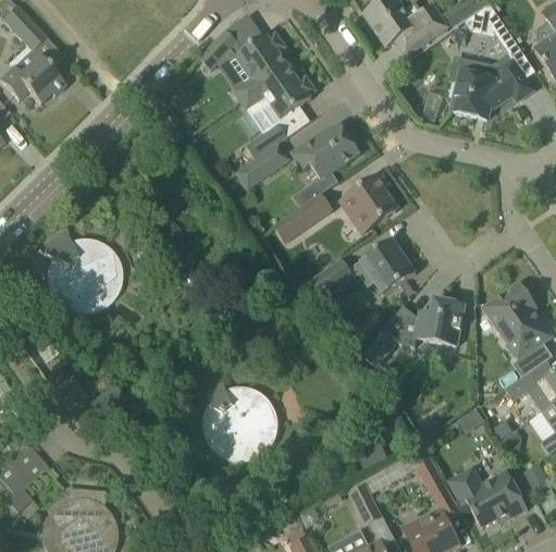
[(0,77),(4,83),(19,99),(28,90),(40,102),(52,92),(54,95),(66,84),(34,49),(47,37),(12,0),(0,11),(0,12),(29,46),(11,61),(14,65),(0,77)]
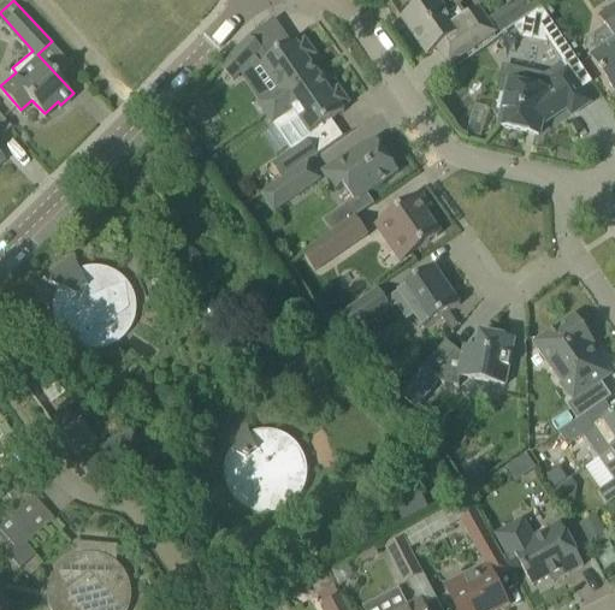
[(424,0),(420,3),(403,13),(430,52),(439,45),(450,59),(495,28),(479,4),(455,21),(447,10),(461,0),(424,0)]
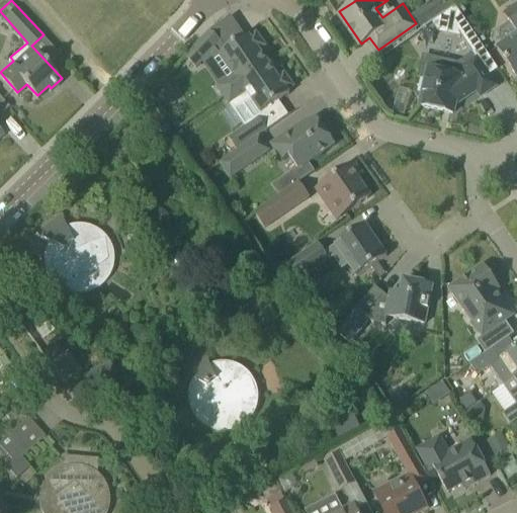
[(455,3),(453,0),(441,0),(447,9),(455,3)]
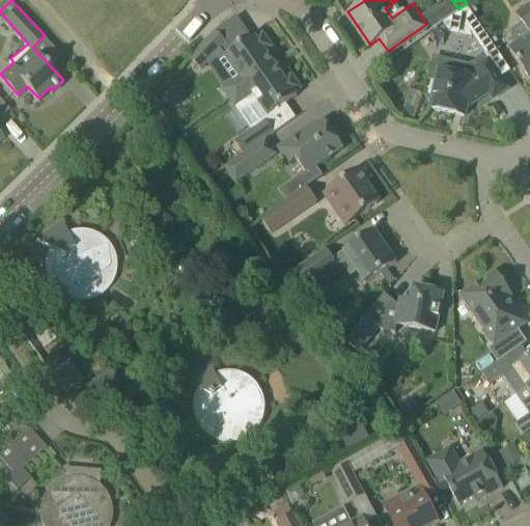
[(529,1),(517,10),(529,29),(529,32),(509,45),(529,75),(529,1)]
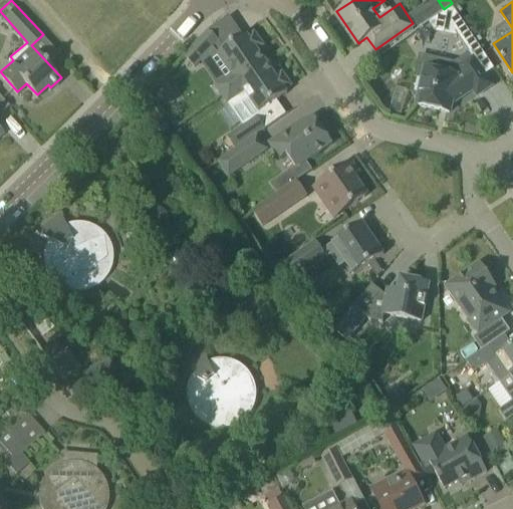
[(184,53),(186,55),(195,64),(220,38),(209,27),(184,53)]
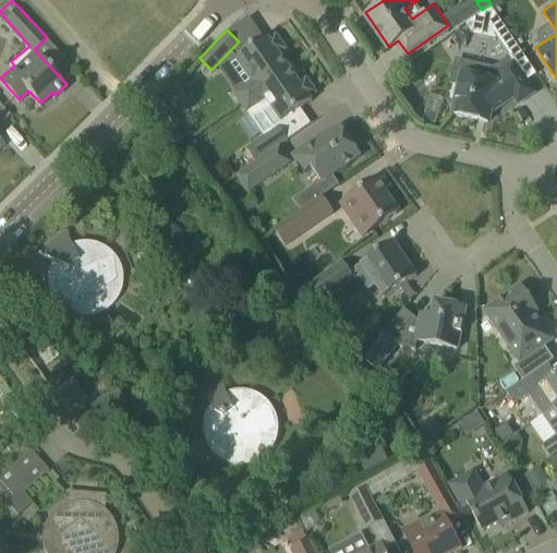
[(232,89),(241,100),(291,65),(280,51),(288,46),(277,32),(270,36),(268,34),(238,55),(252,76),(232,89)]
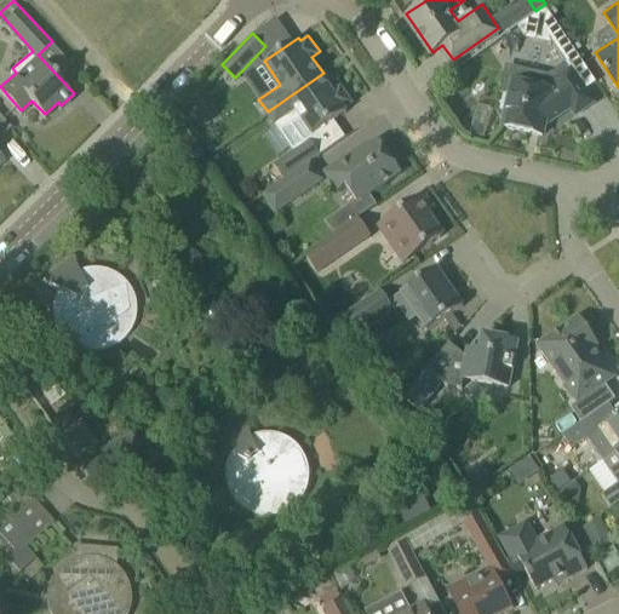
[(582,79),(577,72),(568,58),(567,59),(555,67),(552,64),(551,66),(539,62),(537,68),(508,61),(500,90),(511,92),(504,122),(543,132),(545,122),(572,104),(577,112),(595,99),(582,79)]
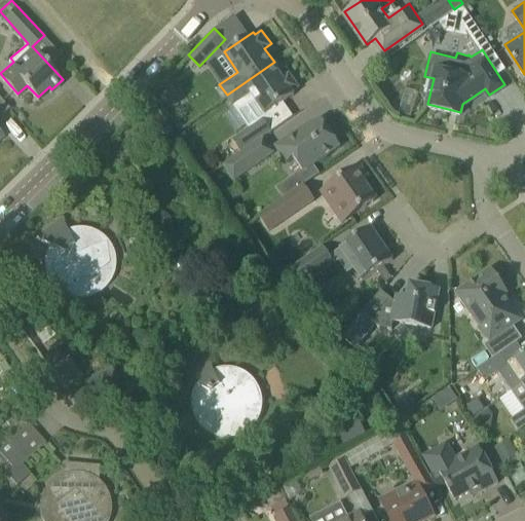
[(274,62),(227,95),(234,106),(253,92),(265,112),(295,91),(293,89),(299,84),(290,71),(284,75),(274,62)]
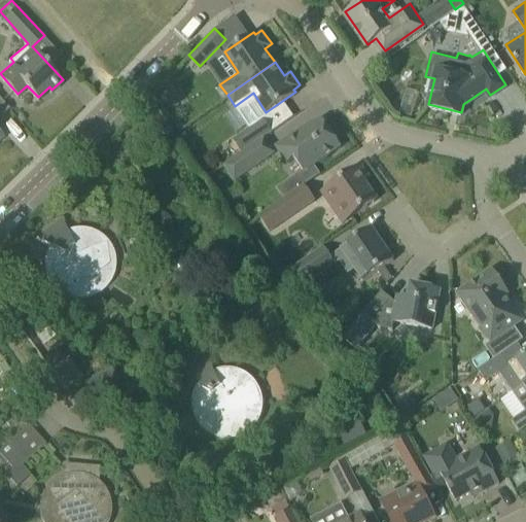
[(295,155),(305,169),(342,144),(322,115),(301,131),(299,129),(276,144),(287,162),(295,155)]
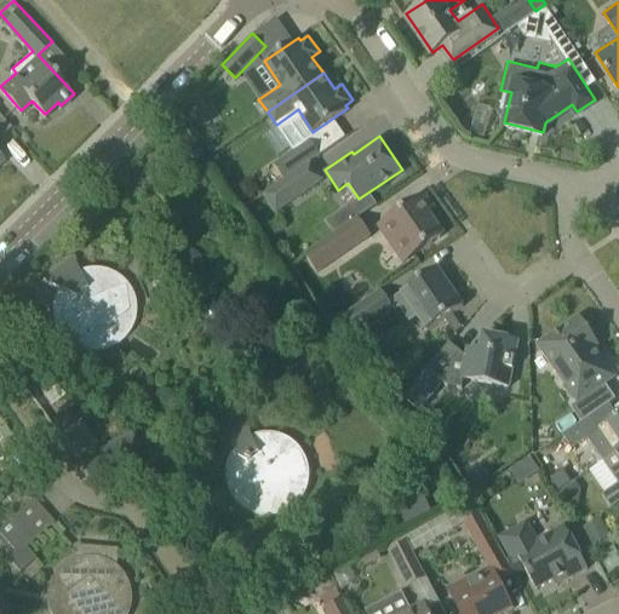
[(275,161),(285,176),(313,158),(321,151),(311,137),(275,161)]
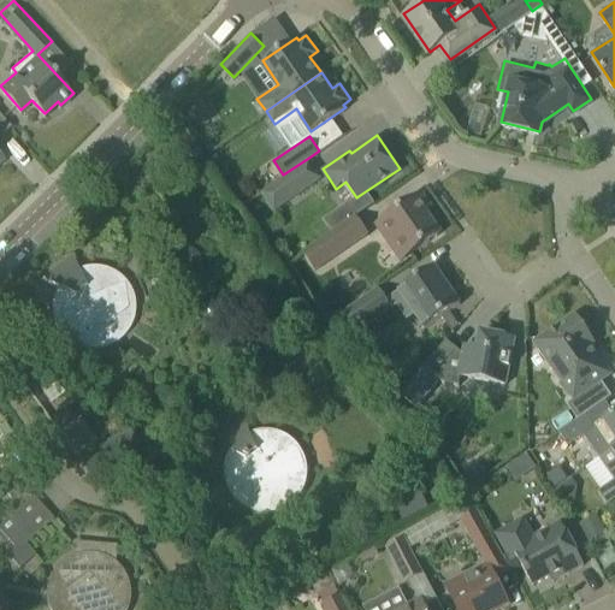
[(311,157),(283,175),(262,189),(276,208),(324,176),(311,157)]
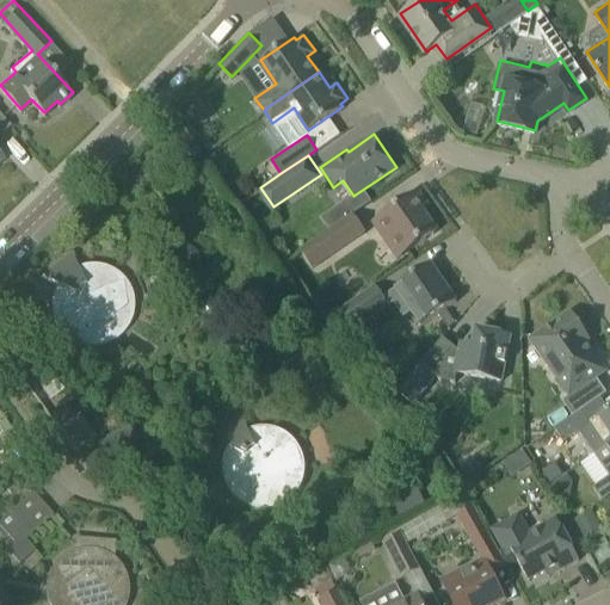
[(373,221),(398,255),(438,228),(413,192),(373,221)]
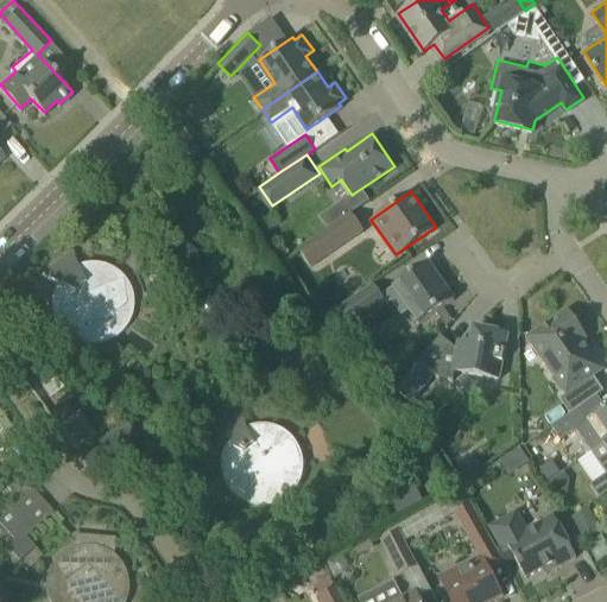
[(299,245),(313,264),(366,228),(352,208),(299,245)]
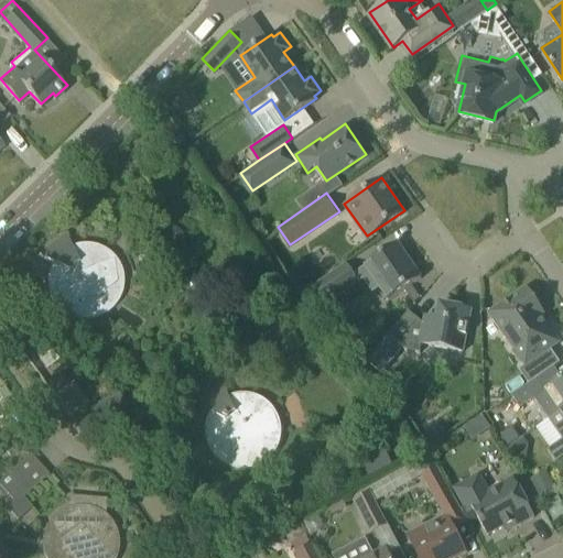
[(47,277),(49,281),(49,284),(49,287),(50,291),(51,294),(53,297),(54,299),(56,302),(58,305),(61,307),(64,309),(66,310),(69,313),(72,314),(75,315),(78,316),(82,316),(85,316),(88,316),(91,316),(95,315),(98,315),(101,313),(105,312),(108,309),(110,307),(112,305),(116,303),(117,299),(119,296),(121,293),(122,290),(123,286),(123,283),(123,280),(123,276),(123,273),(122,269),(121,265),(120,262),(119,259),(117,256),(115,253),(112,251),(109,249),(107,247),(104,244),(100,243),(97,242),(93,241),(89,241),(86,241),(83,241),(78,241),(75,242),(72,243),(65,229),(40,251),(53,259),(52,262),(51,265),(50,267),(49,271),(49,274),(47,277)]
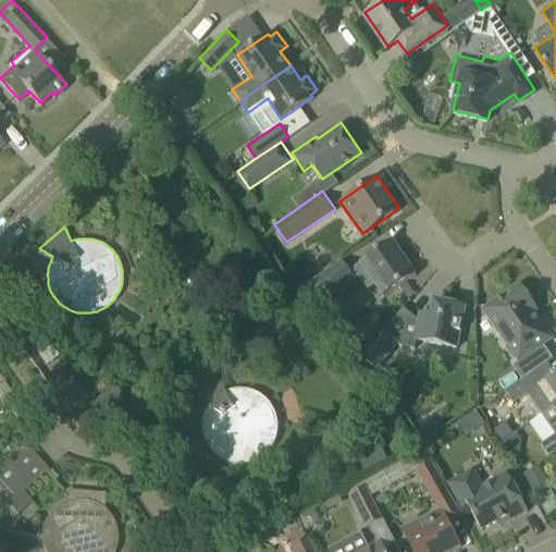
[(360,260),(384,295),(417,272),(393,238),(360,260)]
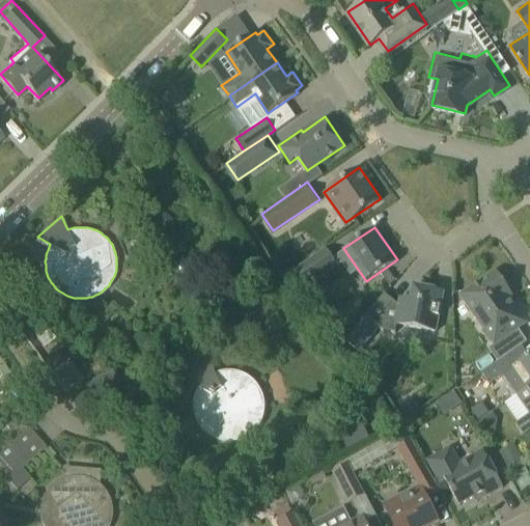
[(296,266),(308,283),(339,263),(327,245),(296,266)]
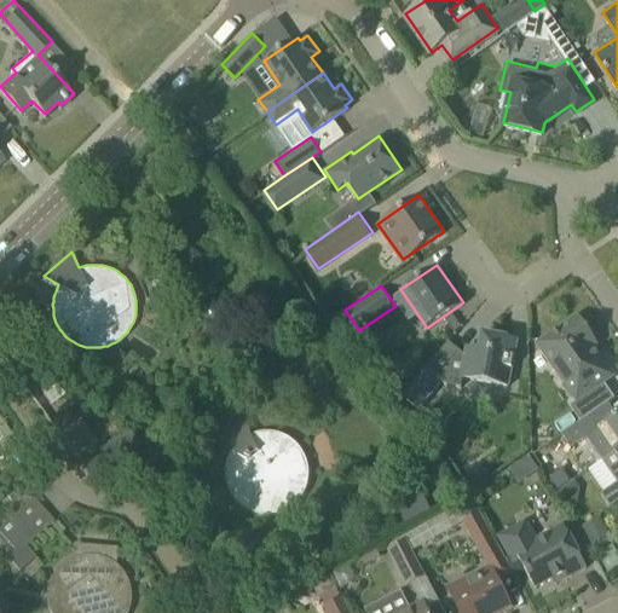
[(594,343),(599,341),(579,312),(538,340),(578,398),(614,372),(594,343)]
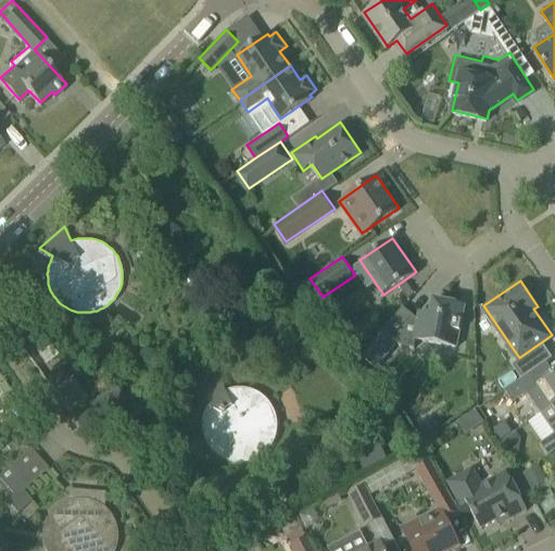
[(363,355),(377,367),(399,341),(402,343),(415,346),(416,337),(456,345),(465,303),(434,298),(432,312),(428,311),(427,317),(420,315),(420,317),(417,316),(417,315),(403,304),(363,355)]
